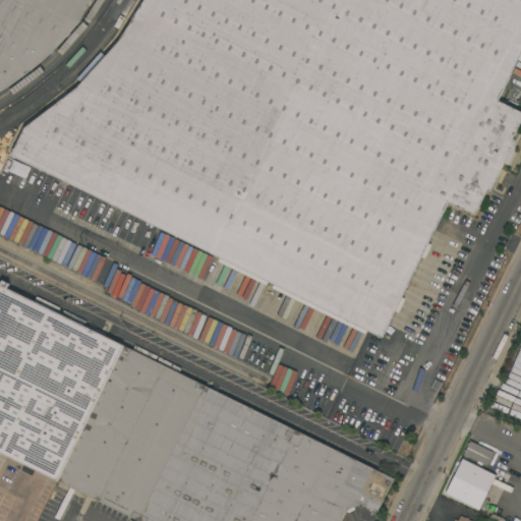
[(0,0),(89,0),(79,20),(62,40),(40,61),(14,80),(0,90),(0,0)]
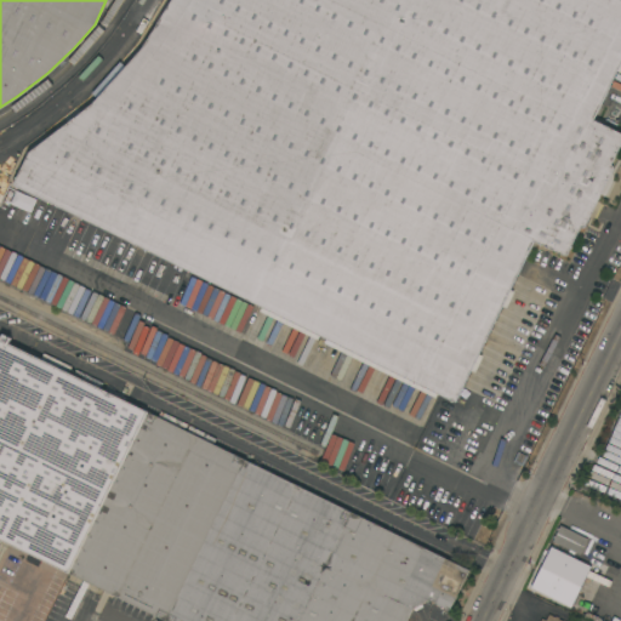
[(620,0),(620,73),(616,70),(593,119),(620,132),(620,143),(611,164),(613,165),(613,166),(613,169),(585,226),(584,227),(582,228),(581,228),(580,227),(567,254),(565,255),(564,256),(563,255),(534,240),(510,289),(514,291),(506,307),(502,306),(479,354),(483,357),(474,372),(471,370),(455,402),(438,393),(436,398),(324,343),(325,340),(319,336),(317,340),(260,312),(262,307),(13,184),(29,152),(92,103),(141,49),(171,0),(620,0)]
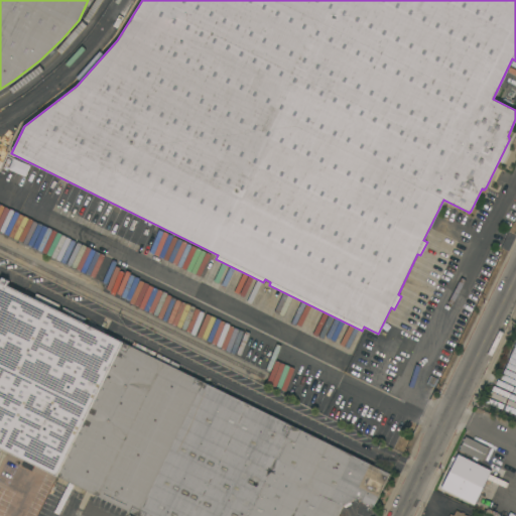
[(47,178),(40,191),(7,175),(9,172),(8,172),(9,170),(12,166),(11,165),(12,163),(13,164),(14,162),(47,178)]
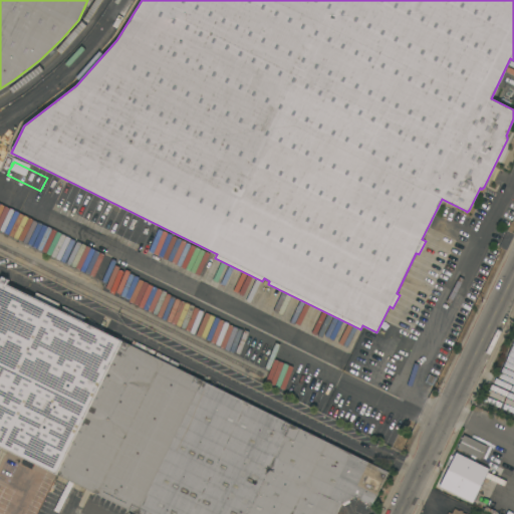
[(458,231),(454,238),(434,229),(438,221),(458,231)]
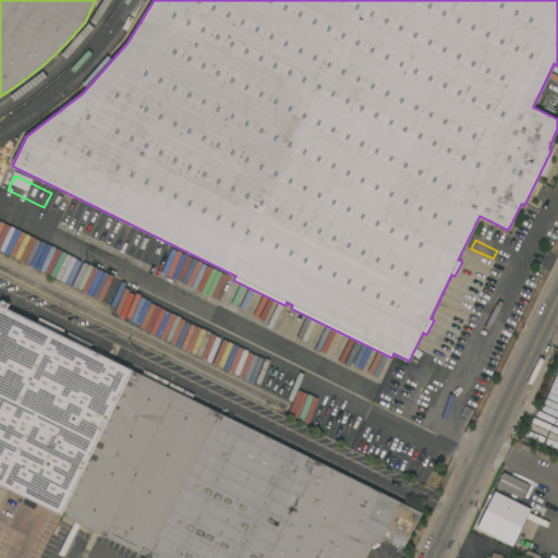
[(62,514),(37,502),(34,509),(23,504),(26,497),(1,485),(0,487),(0,489),(1,490),(0,493),(0,304),(36,323),(38,317),(65,330),(62,337),(133,372),(62,514)]
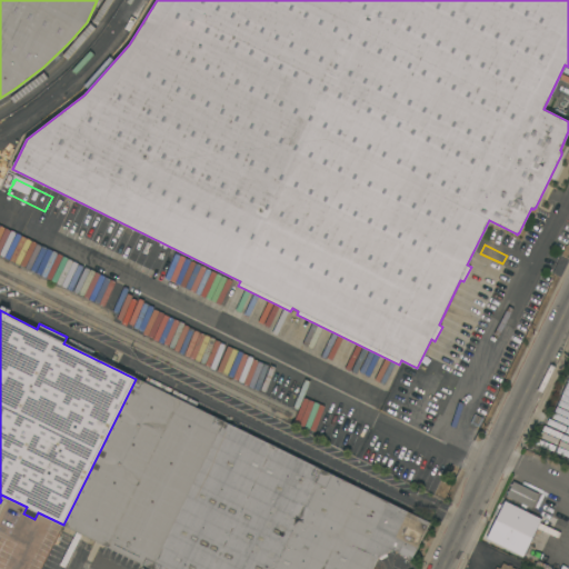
[(429,522),(411,559),(393,549),(378,558),(372,568),(152,568),(150,568),(142,566),(143,563),(63,525),(136,379),(429,522)]
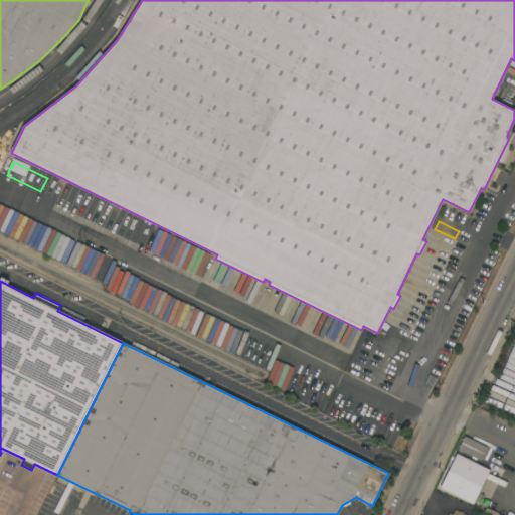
[(486,445),(461,437),(456,451),(481,459),(486,445)]
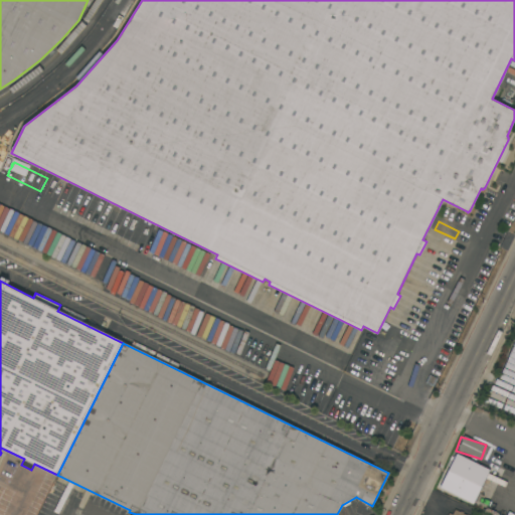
[(501,474),(496,484),(490,480),(489,482),(485,479),(482,486),(484,487),(479,496),(477,495),(476,498),(460,490),(470,471),(478,475),(480,471),(482,472),(483,468),(488,471),(489,468),(501,474)]
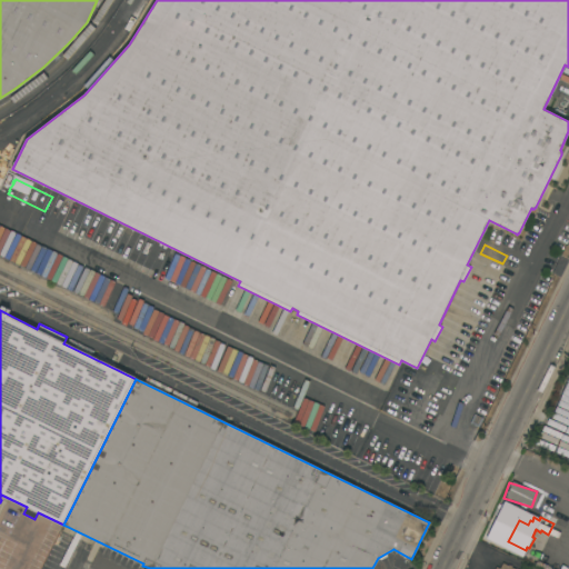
[(545,538),(549,540),(550,537),(551,537),(552,532),(558,536),(556,539),(558,540),(549,561),(537,556),(545,538)]
